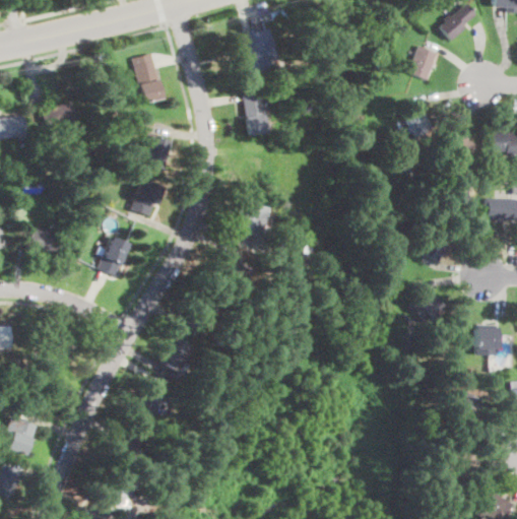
[(516,0),(493,0),(493,7),(507,7),(507,12),(516,12),(516,0)]
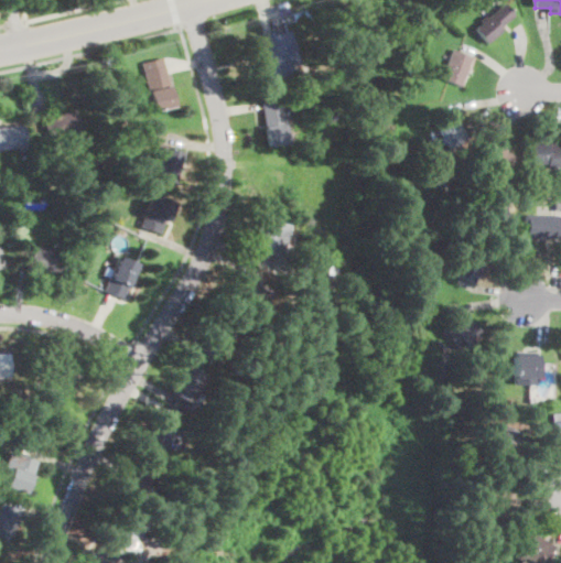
[(515,18),(503,28),(505,31),(489,45),(476,30),(483,23),(482,22),(487,17),(489,19),(505,6),(515,18)]
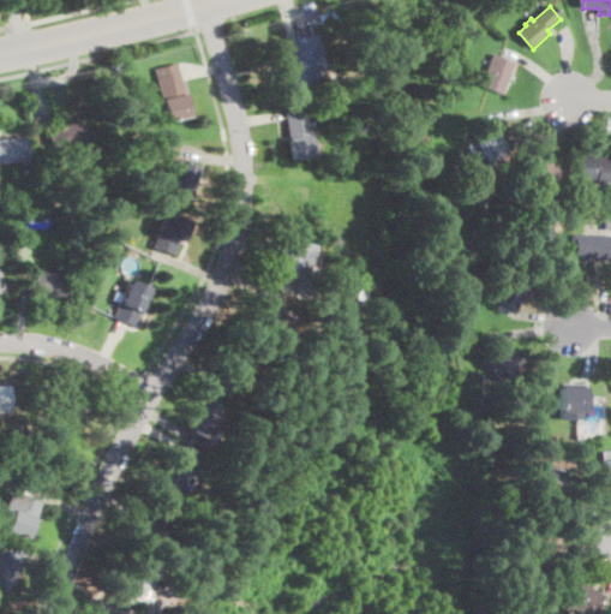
[(318,35),(322,52),(324,51),(325,55),(323,57),(327,71),(315,73),(318,89),(294,95),(289,75),(293,73),(286,42),(318,35)]
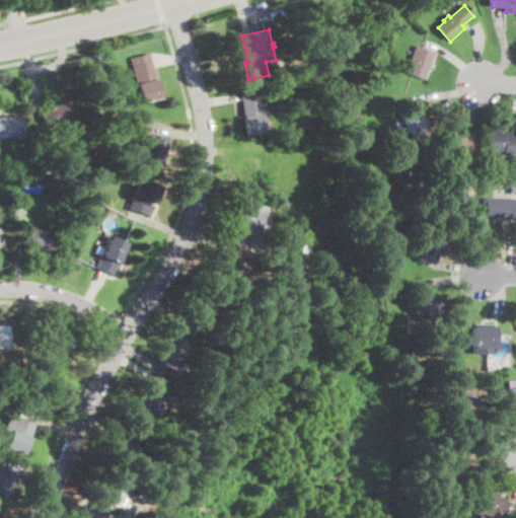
[(433,66),(428,80),(408,73),(417,47),(437,54),(433,66)]
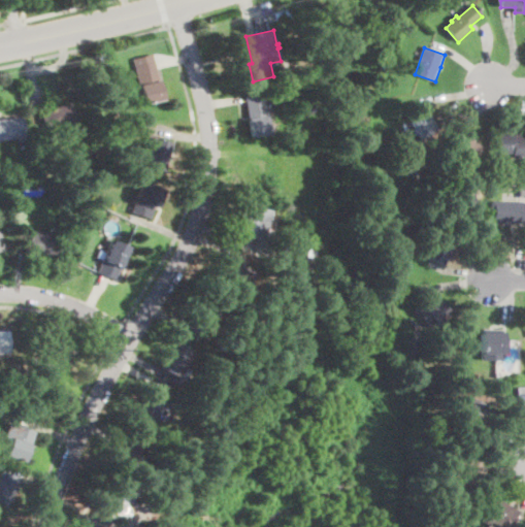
[(166,101),(145,106),(134,61),(155,56),(166,101)]
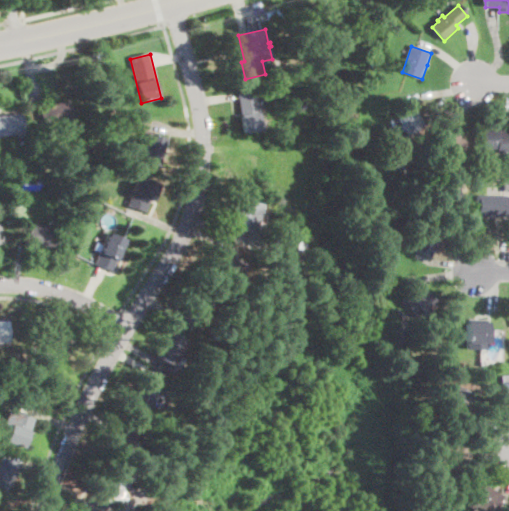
[(286,67),(277,69),(275,57),(284,55),(286,67)]
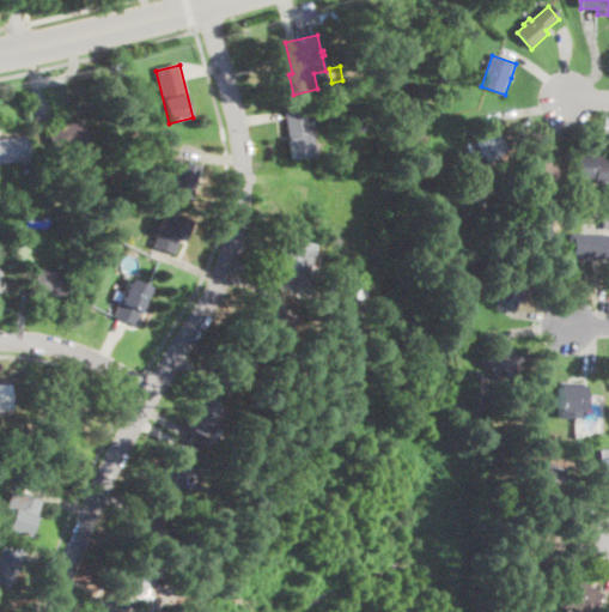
[(314,158),(292,161),(286,111),(309,110),(314,158)]
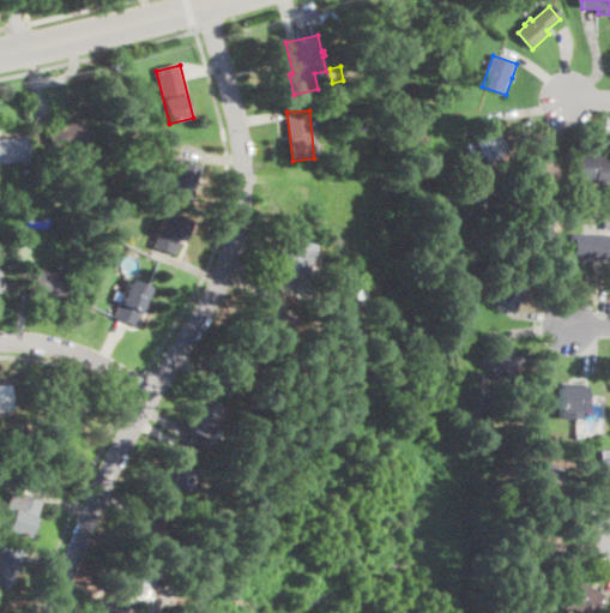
[(83,119),(92,143),(59,157),(49,134),(59,130),(58,128),(67,125),(68,126),(83,119)]
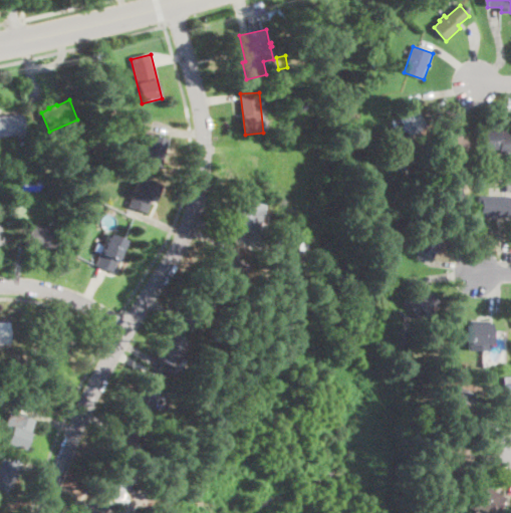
[(309,110),(297,112),(296,103),(308,101),(309,110)]
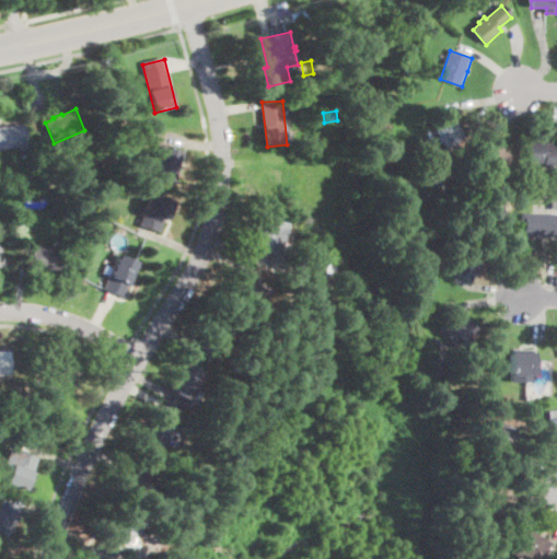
[(468,137),(449,150),(433,125),(452,112),(468,137)]
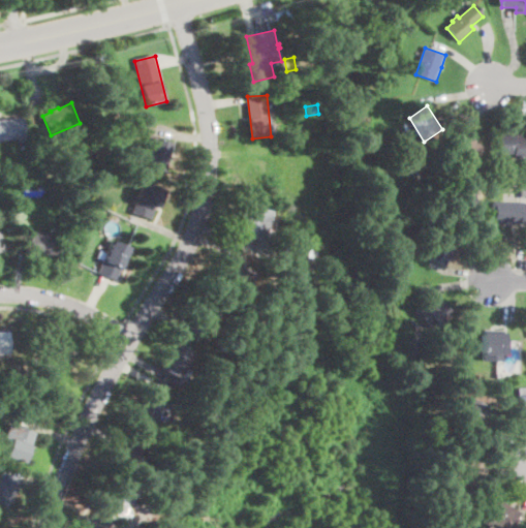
[(26,137),(0,142),(0,120),(5,120),(23,118),(26,137)]
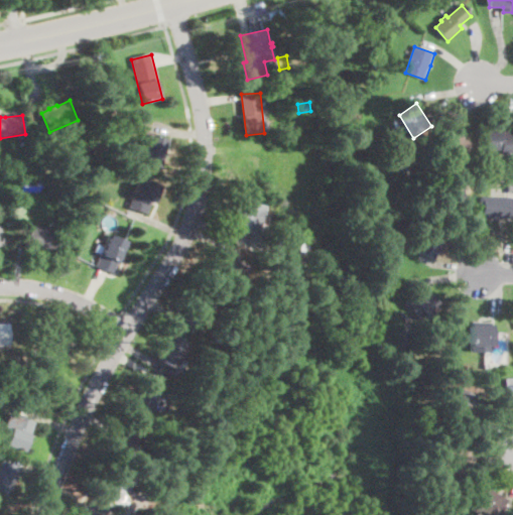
[(512,154),(502,154),(502,151),(486,151),(486,130),(503,130),(503,132),(510,132),(510,134),(512,134),(512,154)]
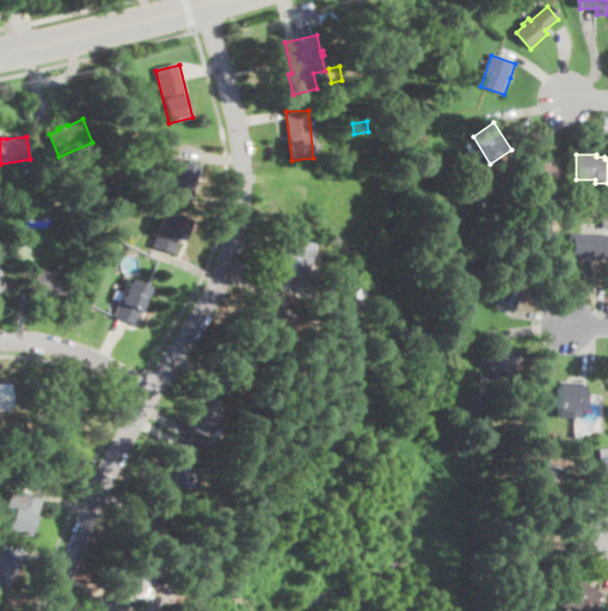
[(553,187),(548,197),(536,191),(540,183),(522,176),(530,156),(560,169),(553,187)]
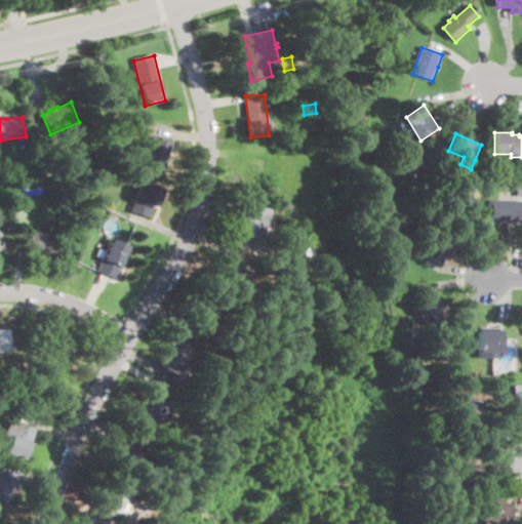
[(167,155),(163,170),(146,164),(153,137),(170,143),(167,155)]
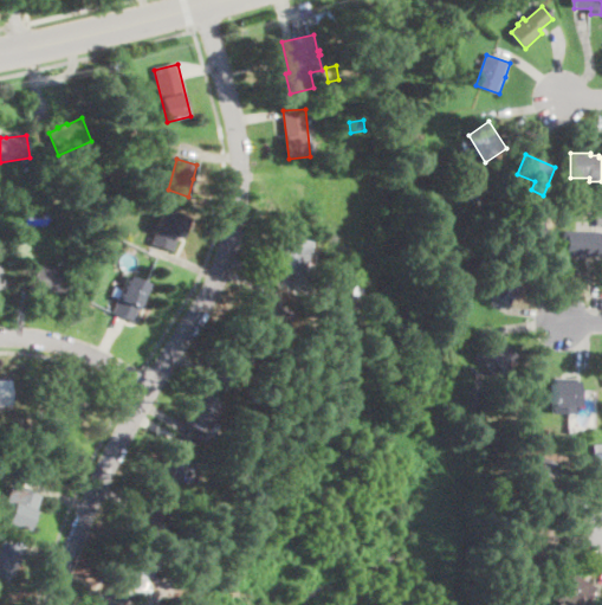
[(37,169),(33,175),(26,169),(30,165),(37,169)]
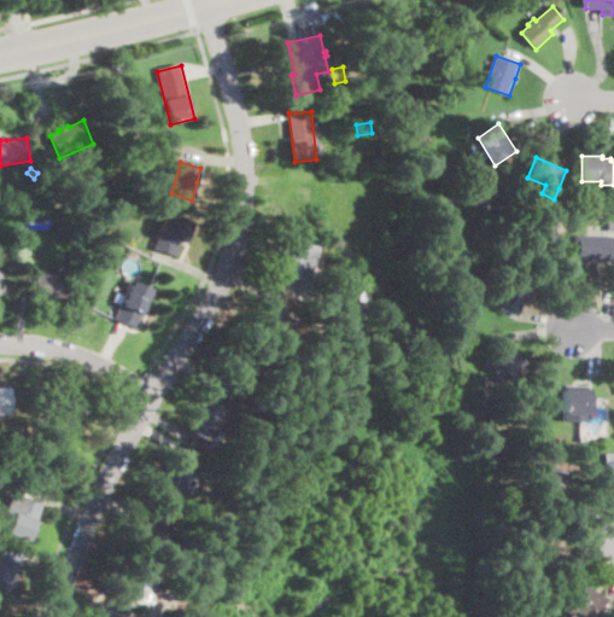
[(361,179),(354,186),(350,181),(356,174),(361,179)]
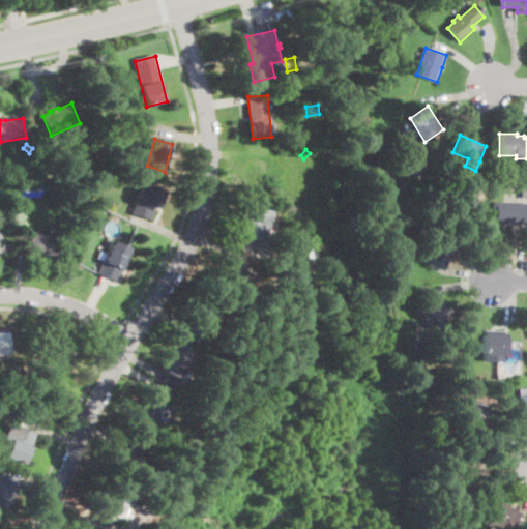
[(55,158),(49,160),(47,152),(53,151),(55,158)]
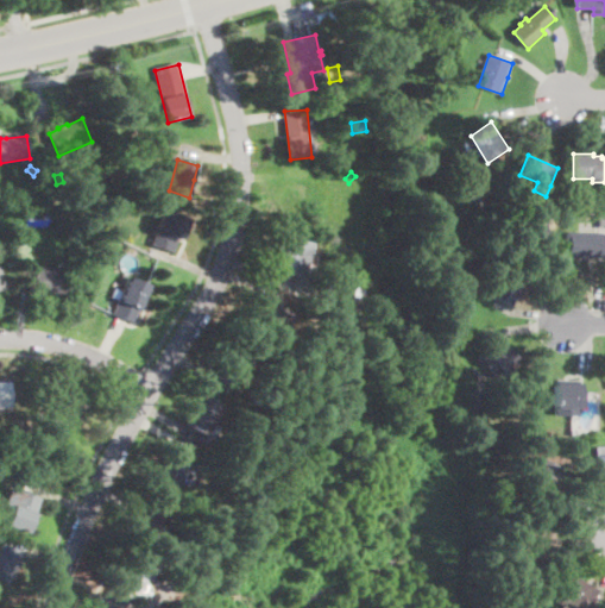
[(105,213),(102,220),(93,217),(96,210),(105,213)]
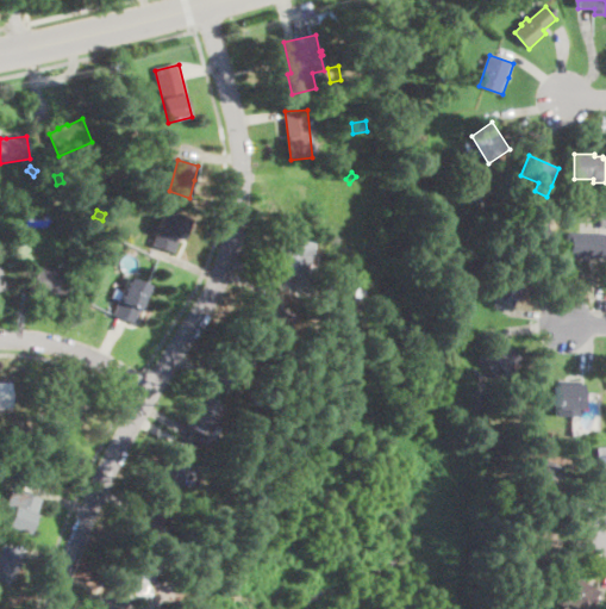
[(177,241),(174,253),(155,247),(160,232),(157,231),(158,227),(164,211),(186,219),(177,241)]
